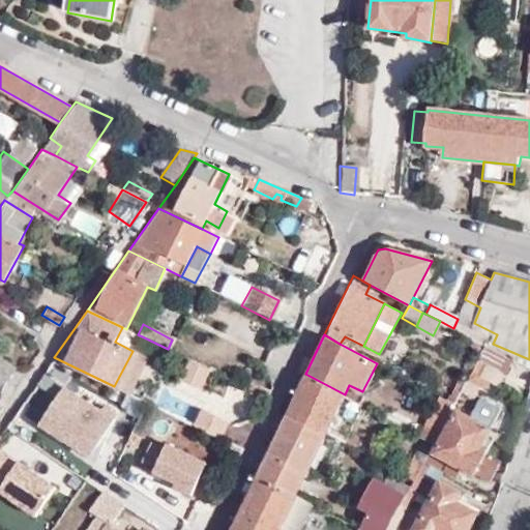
[(504,375),(512,360),(487,347),(479,360),(504,375)]
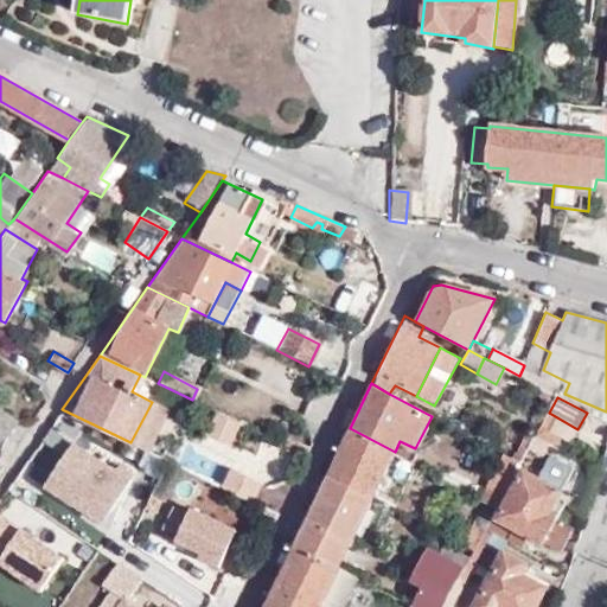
[(0,403),(0,432),(5,435),(18,416),(0,403)]
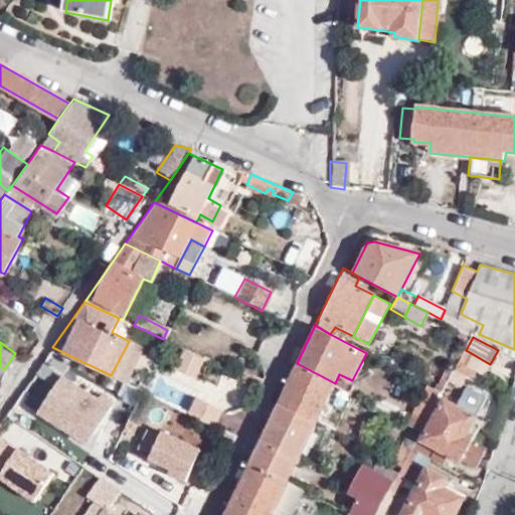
[(297,363),(280,398),(317,418),(335,383),(297,363)]
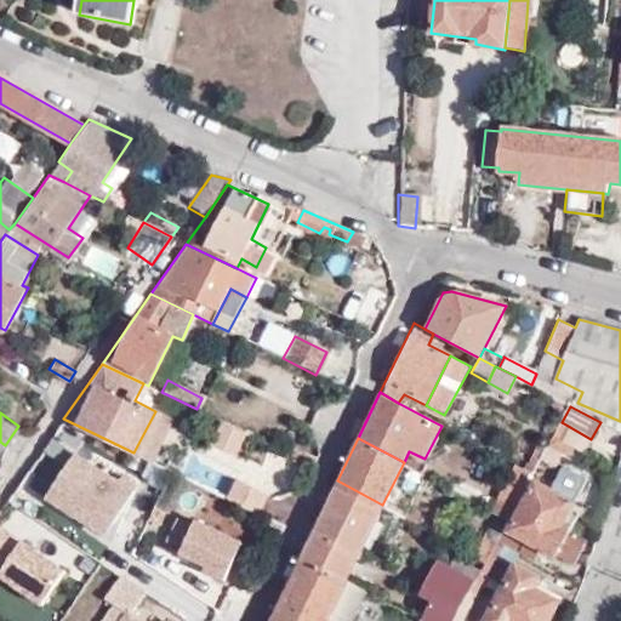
[(183,448),(174,469),(215,485),(223,463),(183,448)]
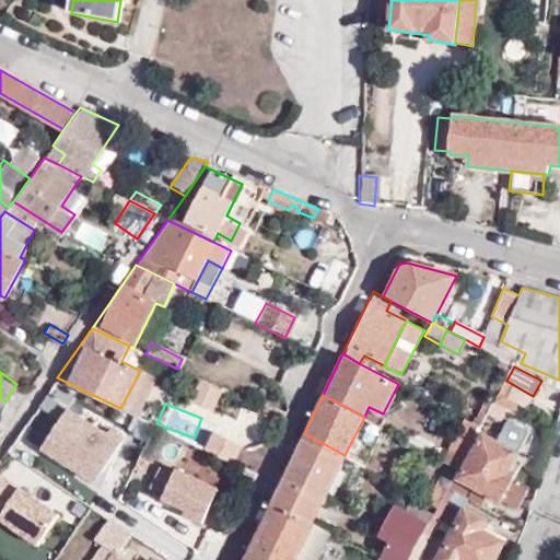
[(466,419),(443,459),(458,467),(477,434),(480,428),(466,419)]
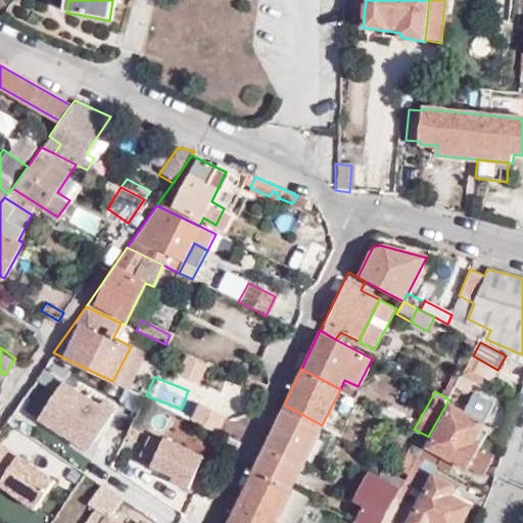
[(471,401),(465,416),(480,425),(487,410),(471,401)]
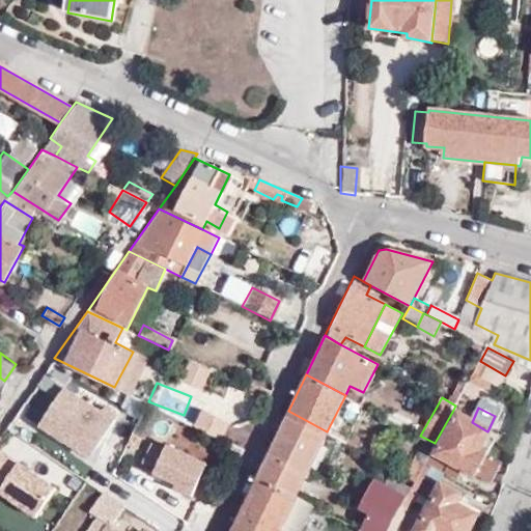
[(194,426),(219,439),(227,423),(202,411),(194,426)]
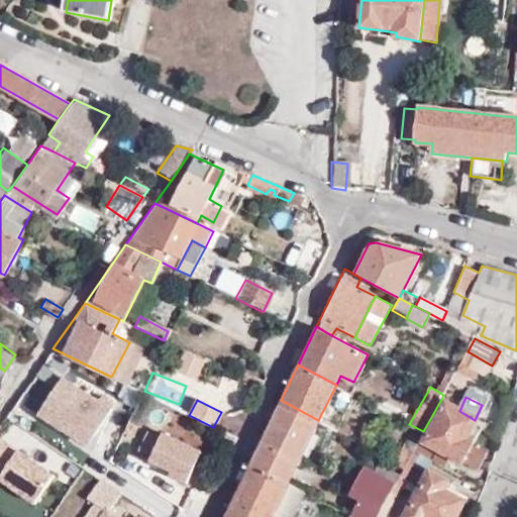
[(281,400),(250,463),(287,483),(318,420),(281,400)]
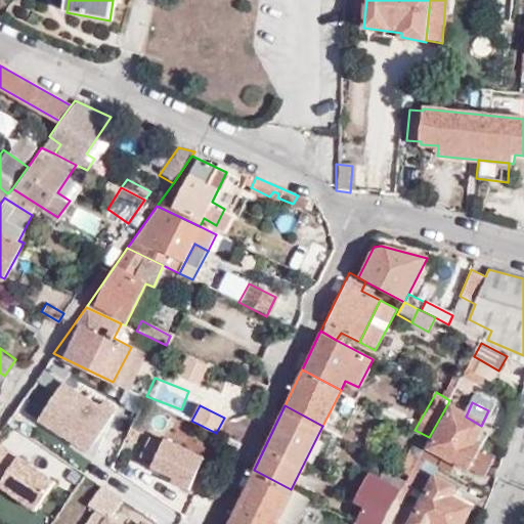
[(446,406),(429,437),(418,457),(437,468),(448,474),(453,464),(468,472),(469,470),(479,451),(490,430),(481,426),(466,417),(446,406)]
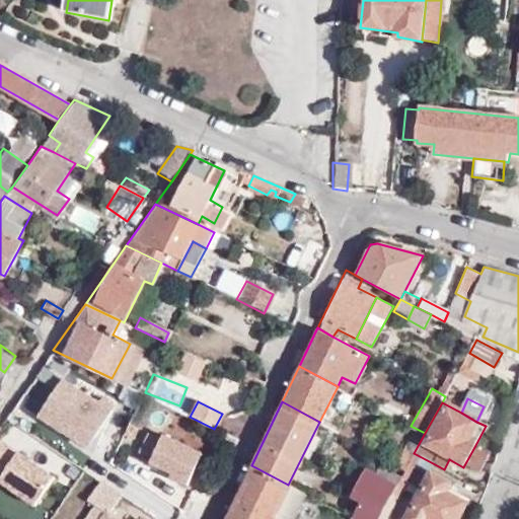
[(12,408),(0,425),(0,434),(17,412),(12,408)]
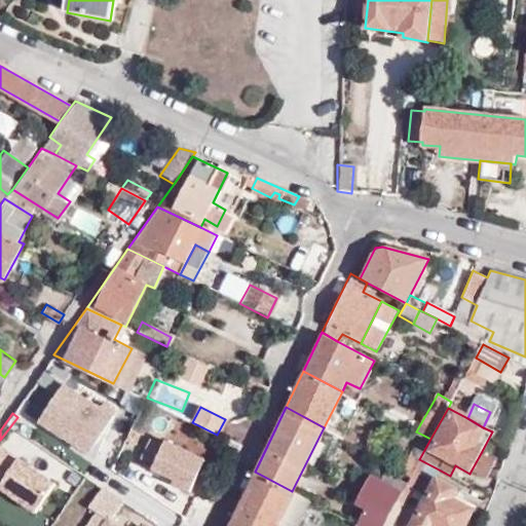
[(130,468),(188,495),(203,462),(146,436),(130,468)]
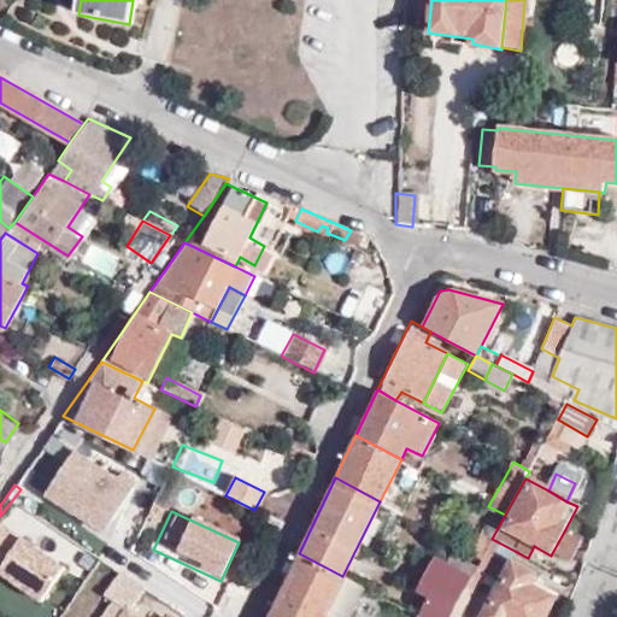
[(0,580),(41,607),(84,545),(50,521),(31,547),(0,524),(0,580)]
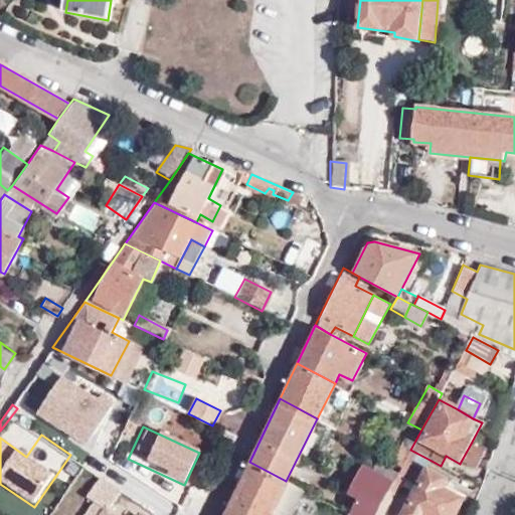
[(471,444),(461,462),(474,469),(485,450),(471,444)]
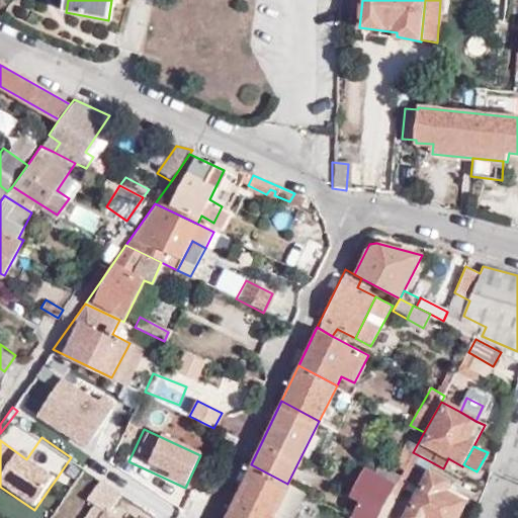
[(413,452),(407,464),(425,476),(432,462),(413,452)]
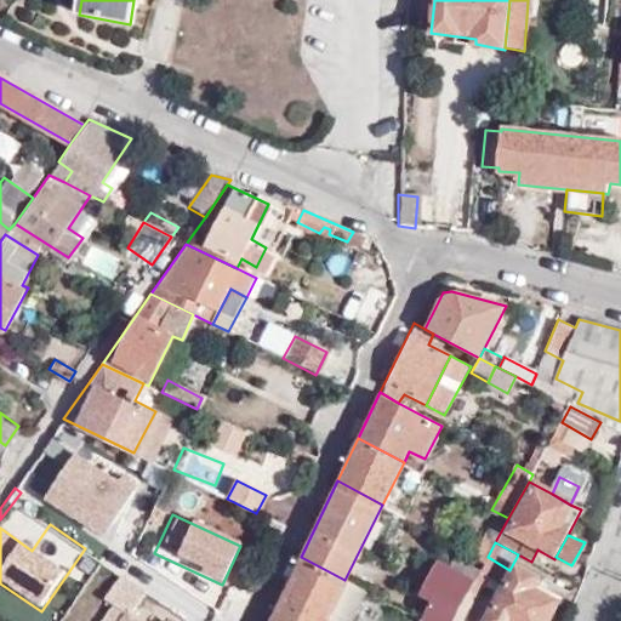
[(301,557),(271,620),(353,620),(368,592),(345,580),(301,557)]
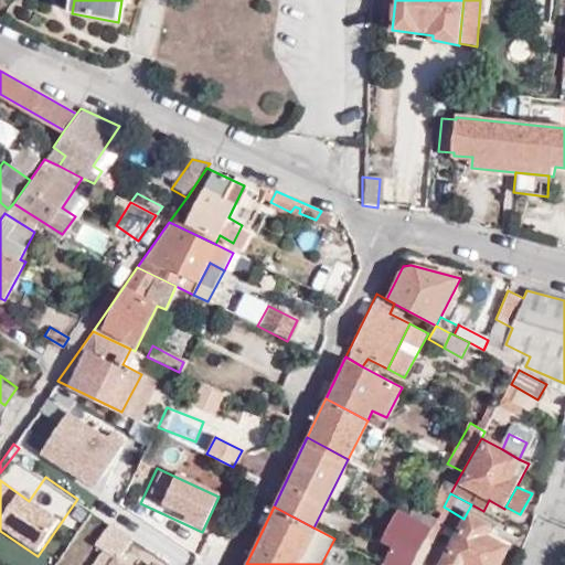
[(366,532),(356,550),(383,564),(412,564),(413,563),(436,520),(419,510),(415,515),(398,508),(381,540),(366,532)]
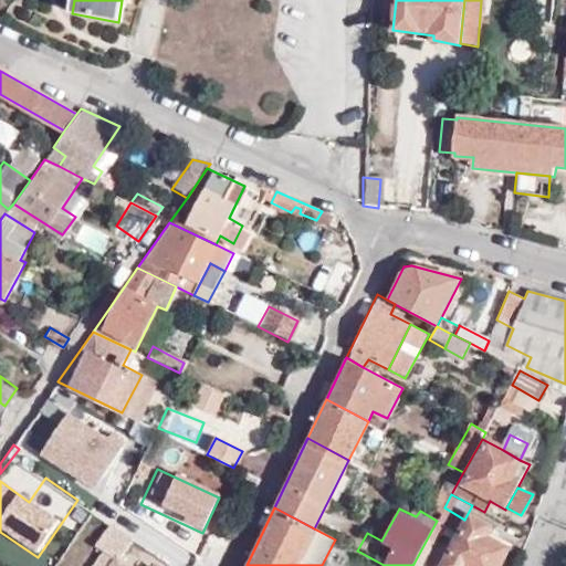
[(490,526),(470,516),(442,565),(496,565),(506,549),(484,537),(490,526)]
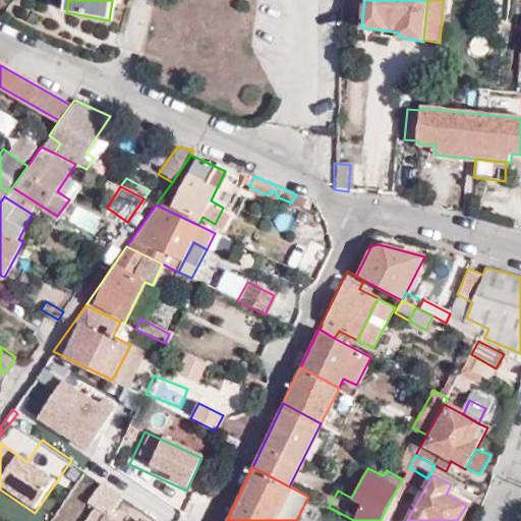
[(121,496),(101,482),(89,501),(96,507),(84,520),(139,520),(121,520),(109,513),(121,496)]
